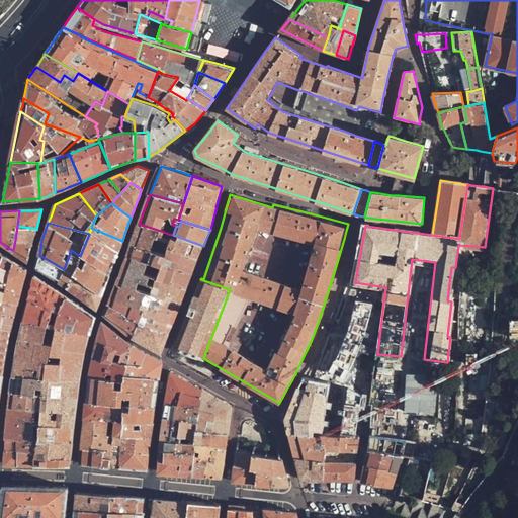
[(164,232),(139,224),(138,228),(131,244),(164,256),(168,248),(197,258),(200,251),(203,246),(178,237),(176,242),(171,240),(173,235),(168,234),(166,238),(162,237),(164,232)]
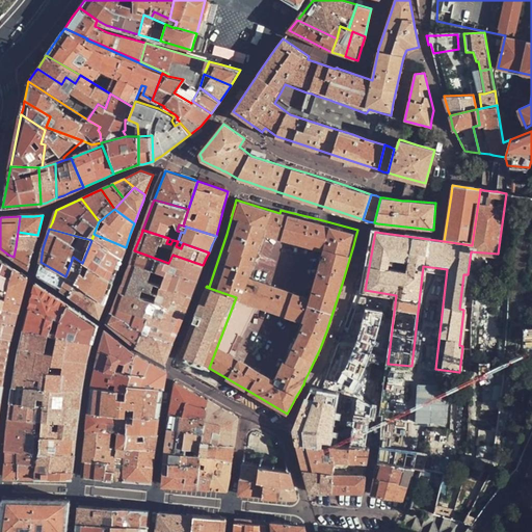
[(37,235),(18,232),(16,246),(33,251),(35,243),(37,235)]
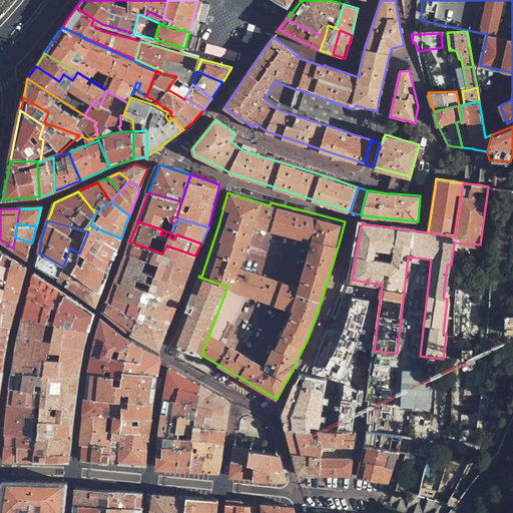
[(121,238),(90,225),(88,231),(86,236),(117,248),(118,244),(119,241),(121,238)]
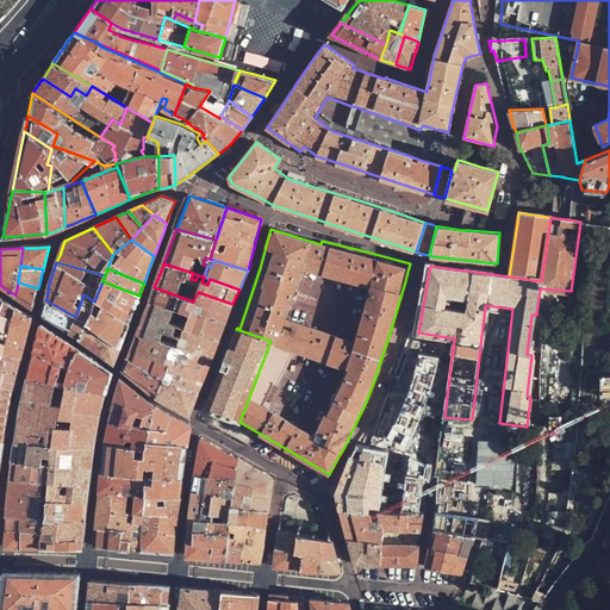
[(139,296),(103,281),(94,302),(130,323),(132,316),(135,309),(137,302),(139,296)]
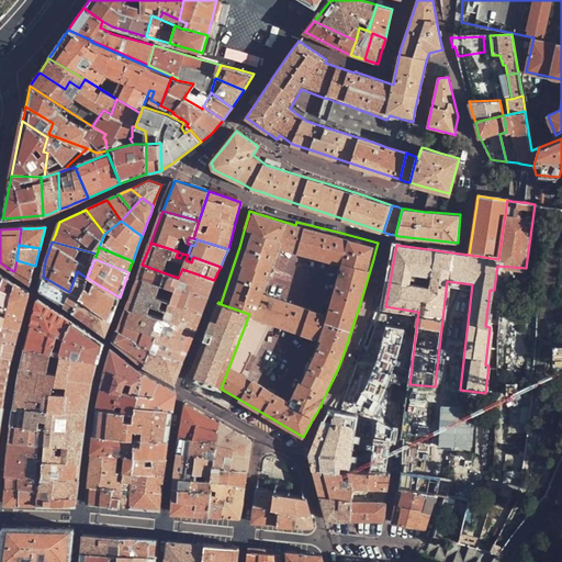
[(35,266),(17,260),(14,271),(31,283),(35,266)]
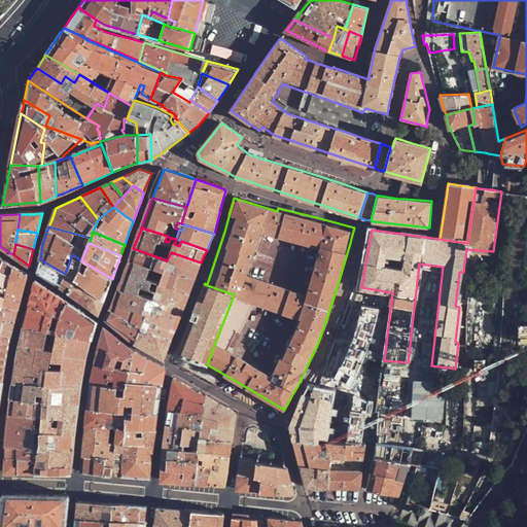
[(133,248),(129,259),(149,267),(163,272),(167,260),(133,248)]
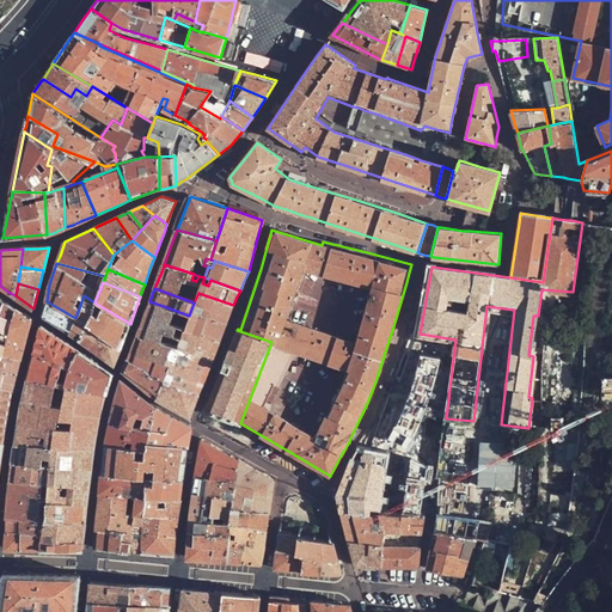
[(199,293),(194,303),(189,316),(185,324),(221,340),(227,320),(233,305),(199,293)]
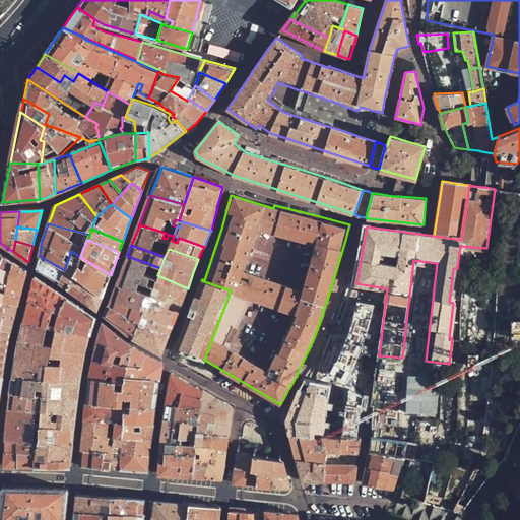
[(72,276),(80,257),(71,251),(64,270),(60,281),(63,284),(68,287),(72,276)]
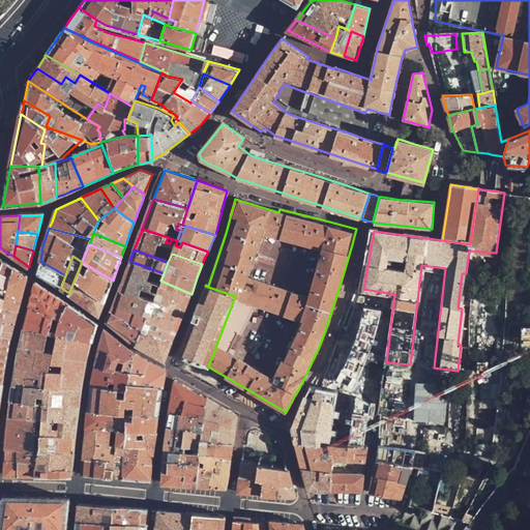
[(0,293),(3,295),(13,268),(4,261),(0,270),(0,293)]
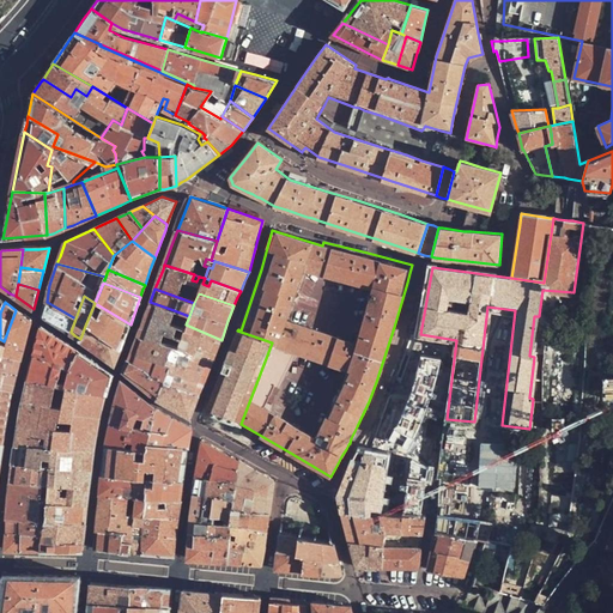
[(76,319),(47,302),(43,315),(59,325),(71,332),(76,319)]
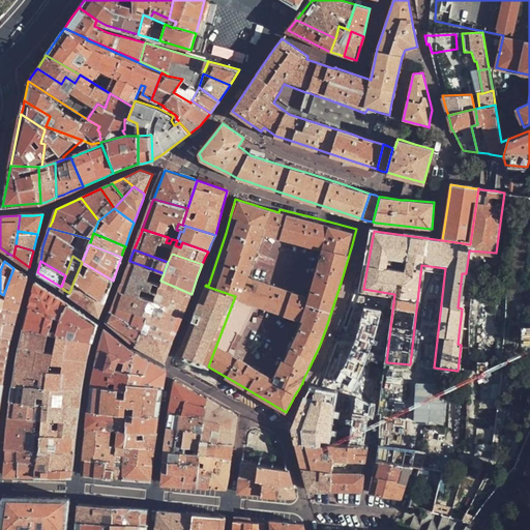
[(119,289),(137,297),(140,288),(142,289),(150,268),(129,261),(121,283),(119,289)]
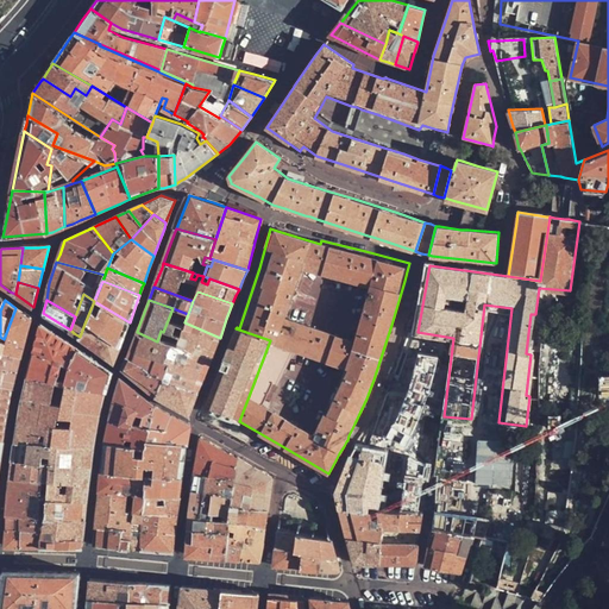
[(130,322),(94,301),(85,324),(120,346),(127,327),(130,322)]
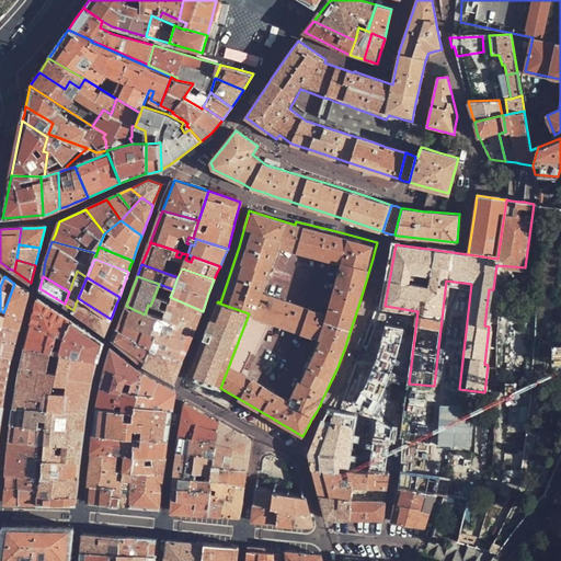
[(2,317),(20,327),(24,309),(29,293),(14,284),(3,312),(2,317)]
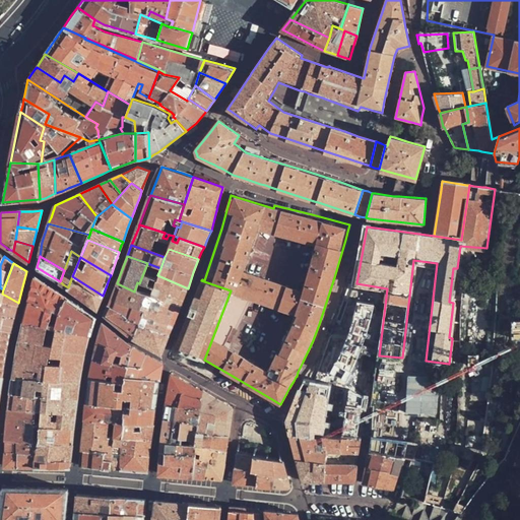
[(147,263),(139,283),(146,286),(148,280),(155,283),(157,275),(160,268),(147,263)]
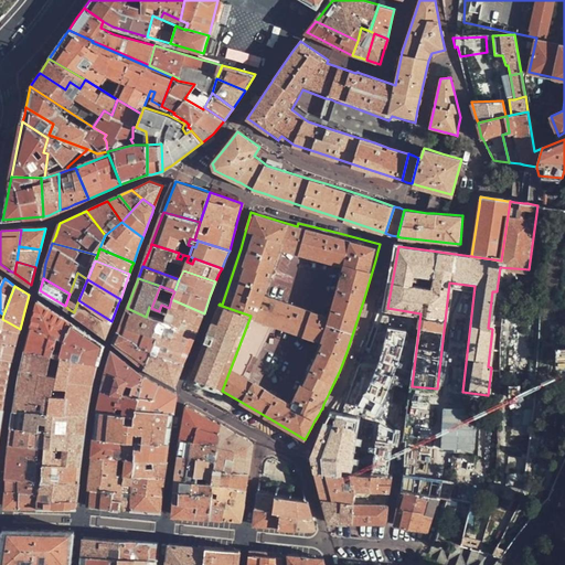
[(169,308),(166,315),(198,329),(201,321),(204,313),(171,299),(169,308)]
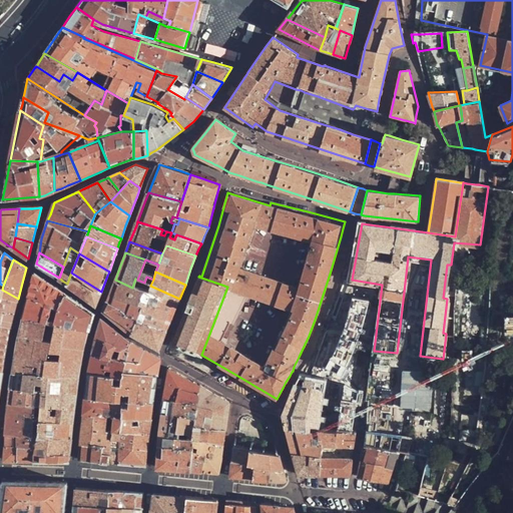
[(71,273),(67,284),(72,287),(96,305),(101,292),(71,273)]
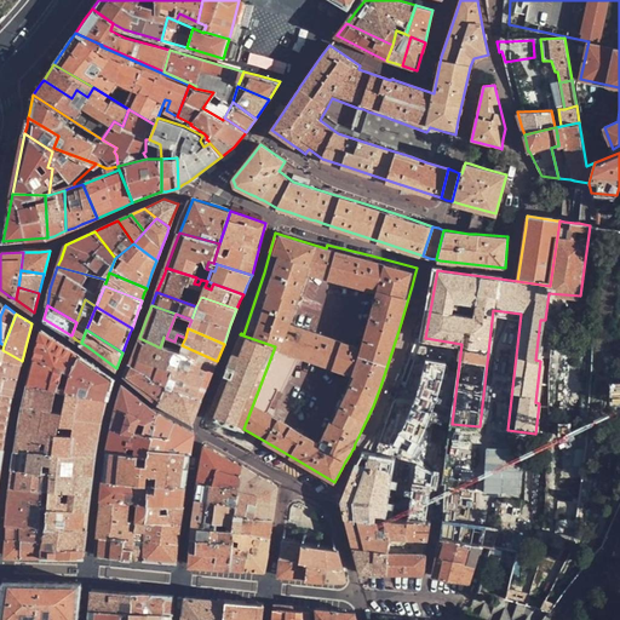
[(30,374),(29,383),(65,390),(79,355),(59,343),(41,331),(33,367),(30,374)]
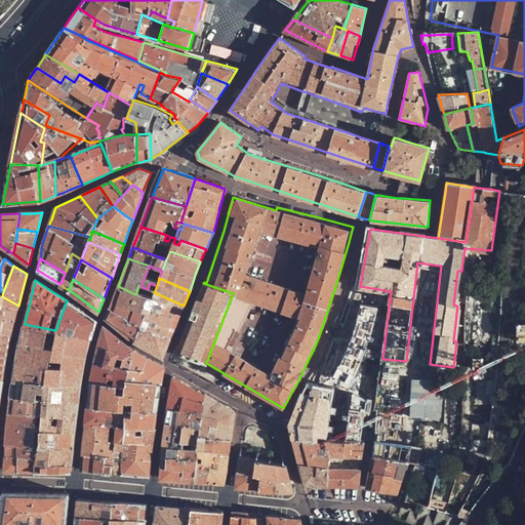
[(200,361),(206,363),(233,293),(203,283),(176,353),(200,361)]
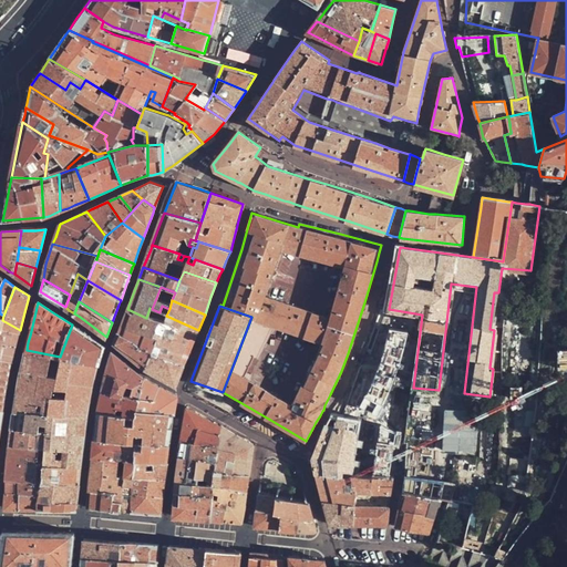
[(150,308),(146,318),(163,325),(166,316),(160,312),(152,309),(150,308)]
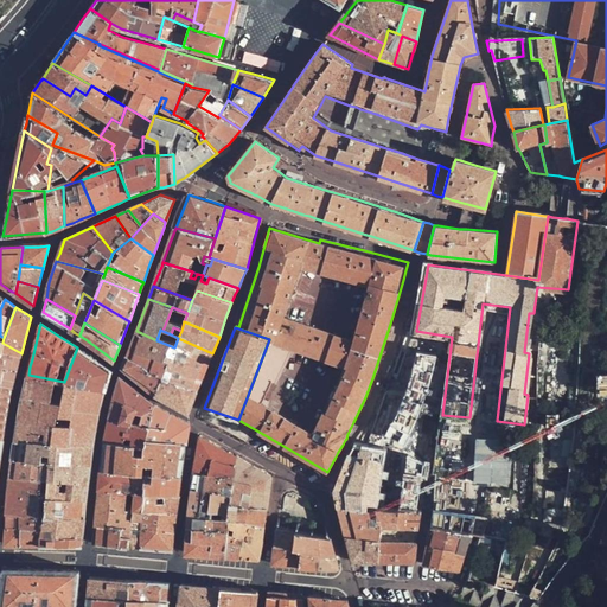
[(174,347),(157,340),(136,331),(134,338),(127,355),(164,375),(174,347)]
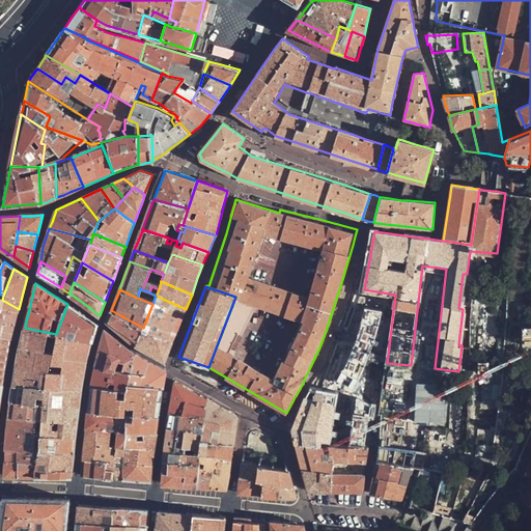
[(156,296),(152,304),(143,328),(173,341),(180,323),(186,309),(156,296)]
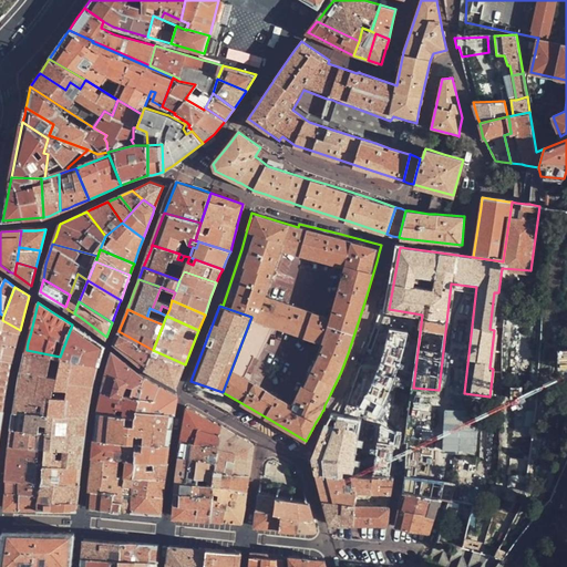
[(18,337),(20,330),(2,320),(0,326),(0,357),(12,360),(16,347),(18,337)]
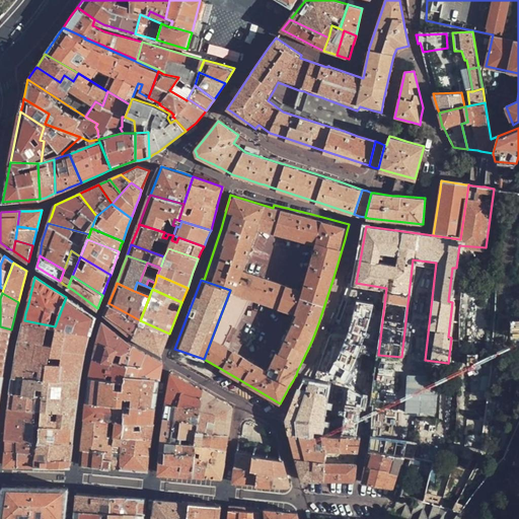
[(66,297),(55,326),(90,334),(91,329),(94,316),(70,300),(66,297)]
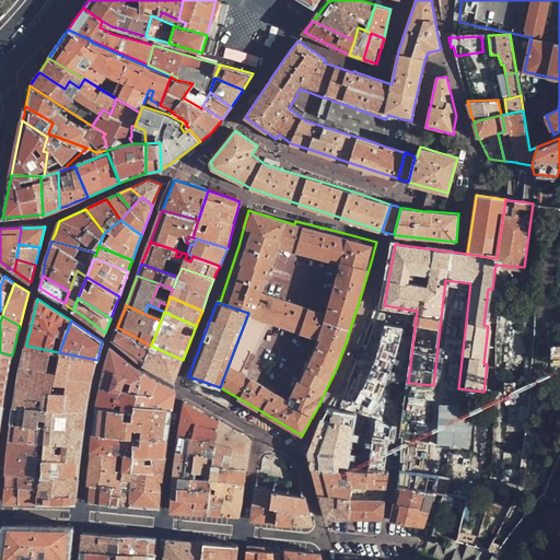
[(405,328),(384,324),(376,356),(366,380),(354,399),(373,410),(385,386),(395,362),(405,328)]
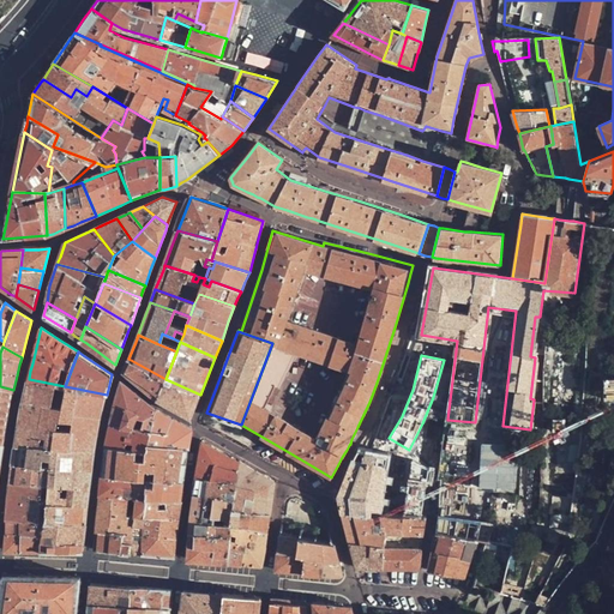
[(166,379),(128,359),(124,371),(146,389),(158,398),(166,379)]
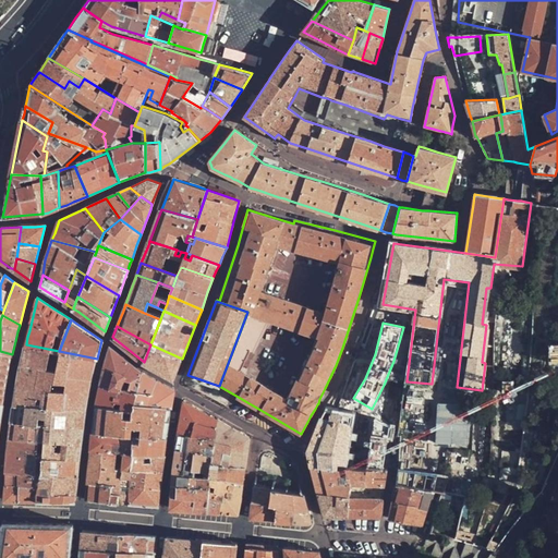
[(17,387),(15,403),(51,407),(86,410),(88,395),(89,386),(97,359),(59,351),(26,344),(21,366),(17,387)]
